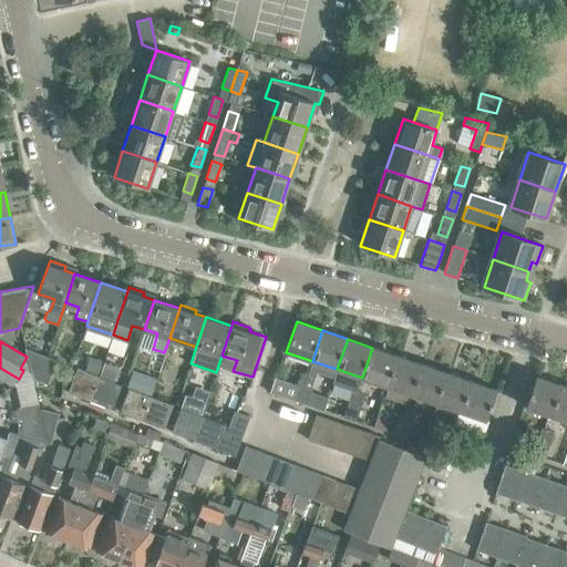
[(24,348),(31,371),(33,379),(38,381),(47,357),(24,348)]
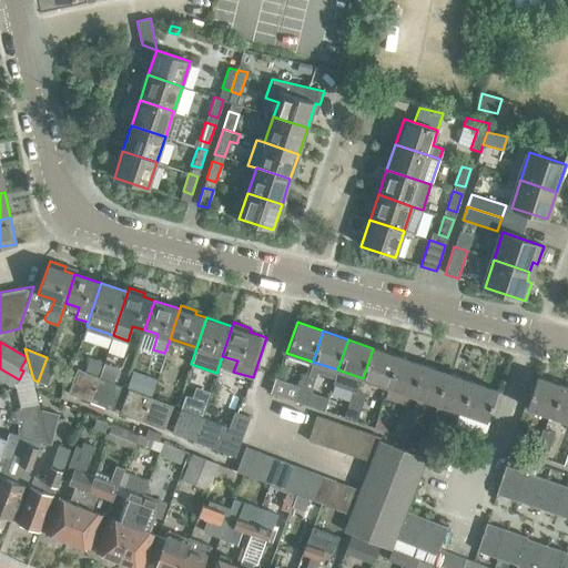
[(363,378),(387,387),(398,356),(373,348),(363,378)]
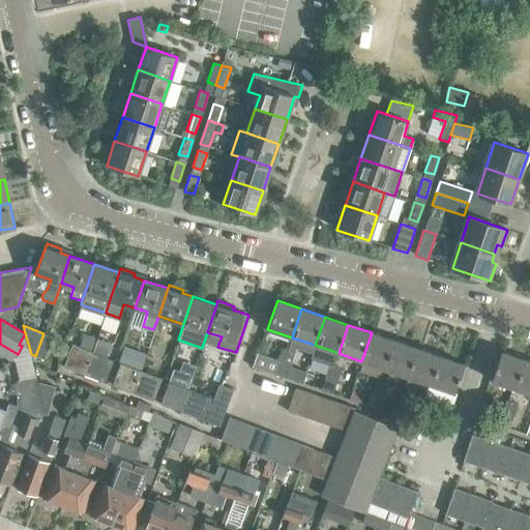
[(372,332),(361,361),(385,369),(394,341),(372,332)]
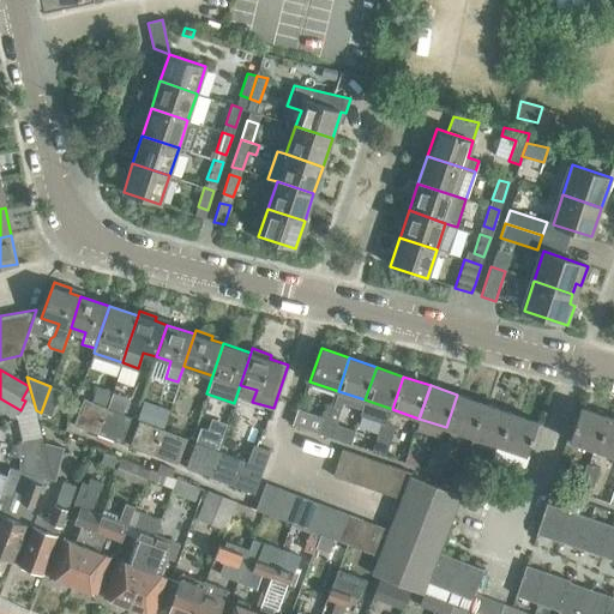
[(50,386),(41,413),(50,416),(60,390),(50,386)]
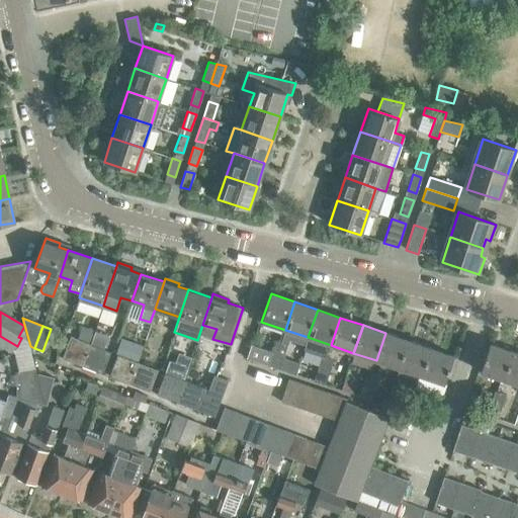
[(77,338),(88,342),(92,330),(81,326),(77,338)]
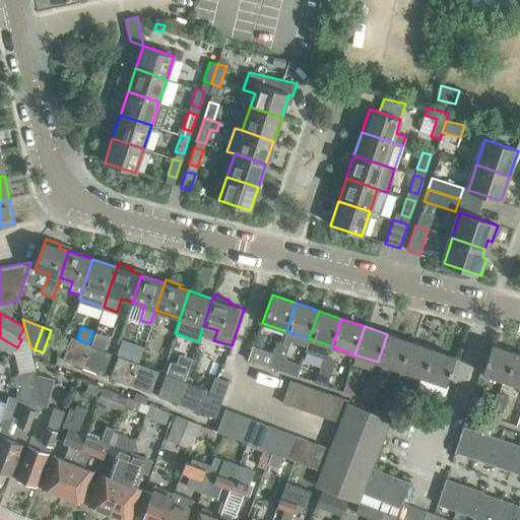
[(94,332),(90,344),(104,349),(108,337),(94,332)]
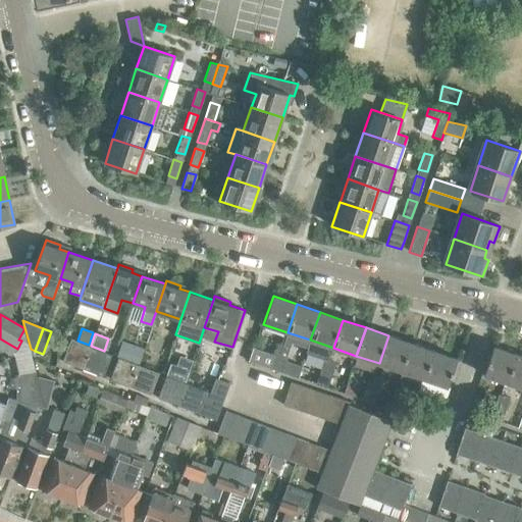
[(379,363),(402,371),(411,343),(388,335),(379,363)]
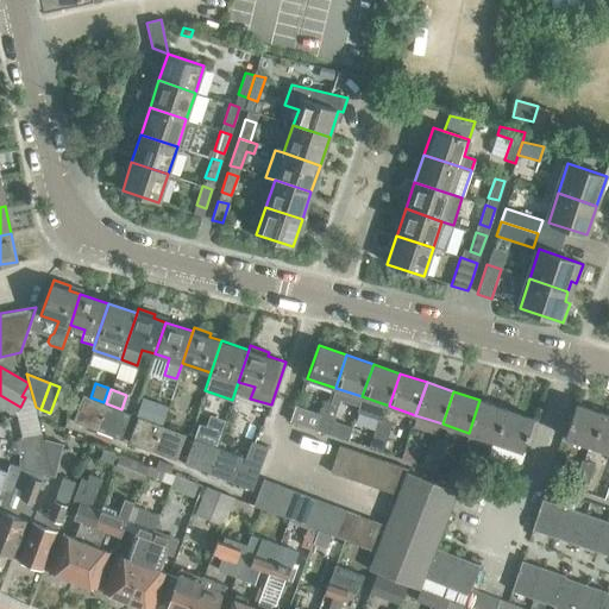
[(106,405),(82,396),(73,421),(96,429),(106,405)]
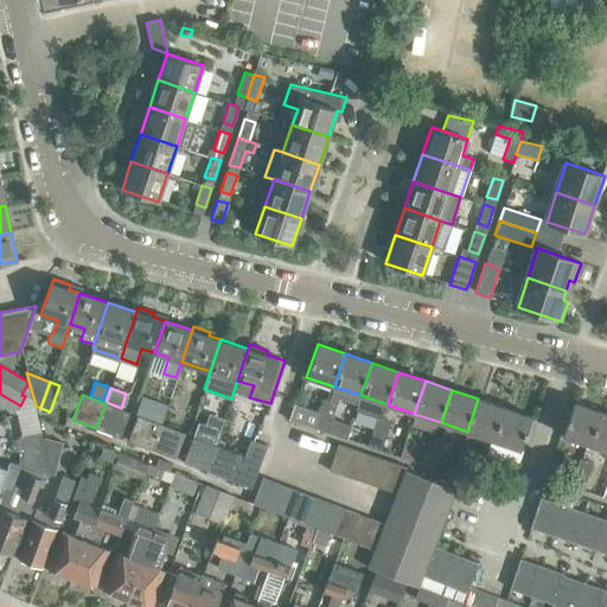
[(21,436),(19,436),(19,465),(44,472),(50,474),(42,438),(32,398),(30,398),(25,396),(20,406),(16,411),(21,436)]
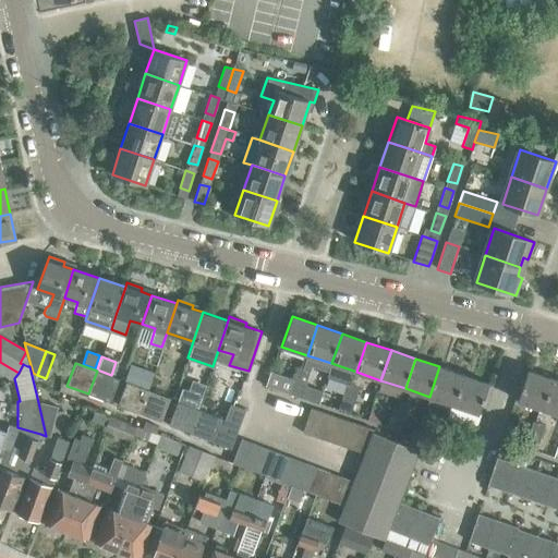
[(124,380),(147,388),(153,372),(130,364),(124,380)]
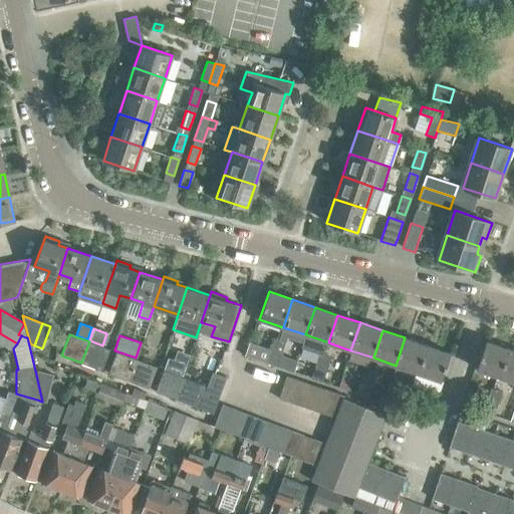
[(396,365),(418,372),(428,345),(405,337),(396,365)]
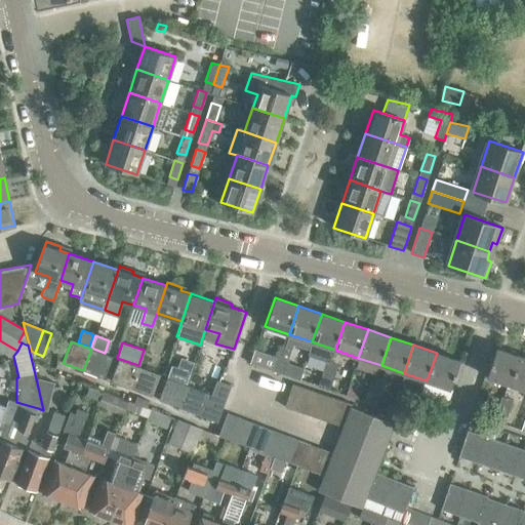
[(280,346),(275,358),(287,362),(291,349),(280,346)]
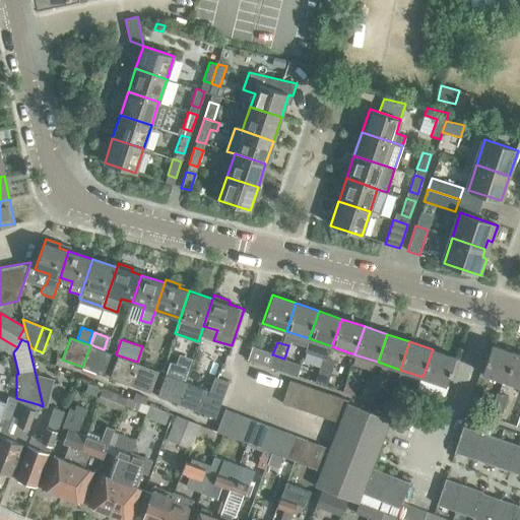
[(111,353),(90,345),(82,367),(103,375),(111,353)]
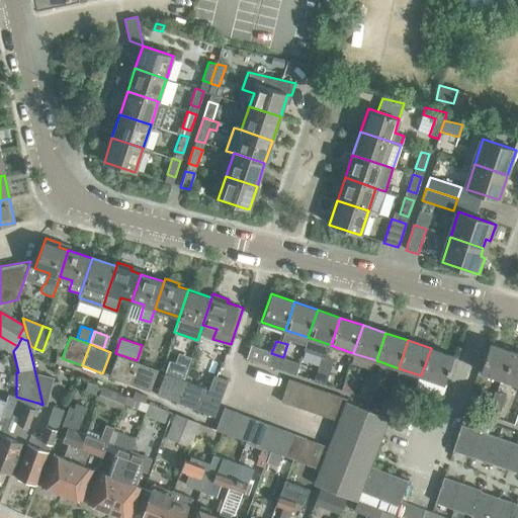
[(503,379),(513,352),(489,344),(480,371),(503,379)]
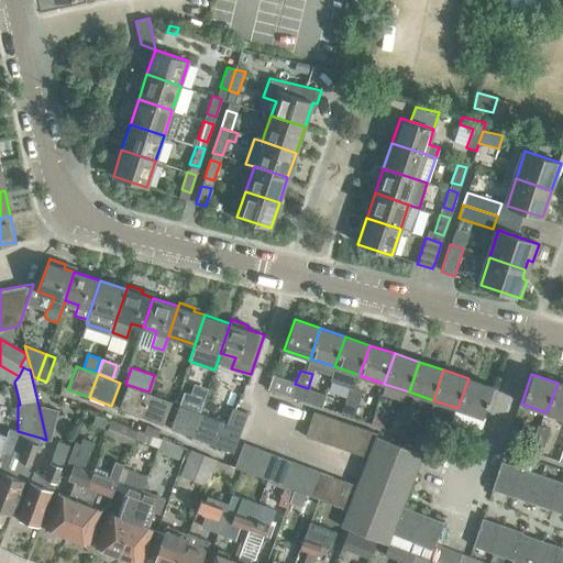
[(272,376),(267,389),(279,393),(284,379),(272,376)]
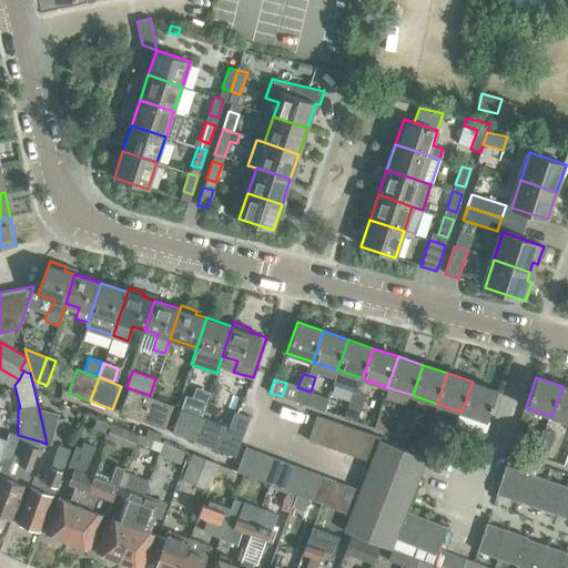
[(497,389),(473,382),(462,412),(487,421),(497,389)]
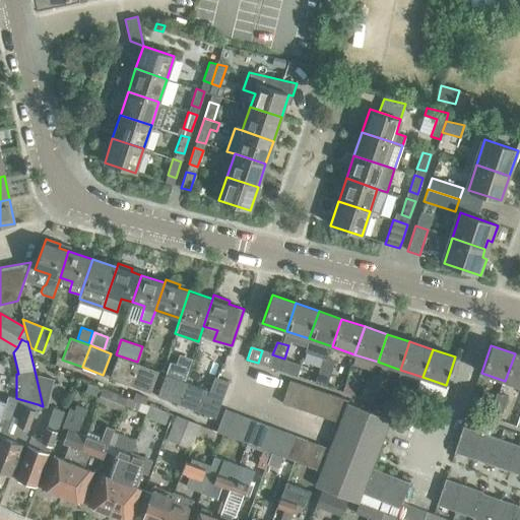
[(519,354),(515,353),(505,381),(519,386),(519,354)]
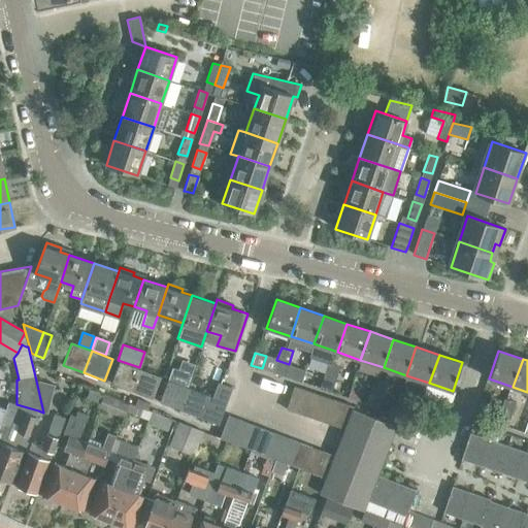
[(289,364),(276,360),(272,372),(284,376),(289,364)]
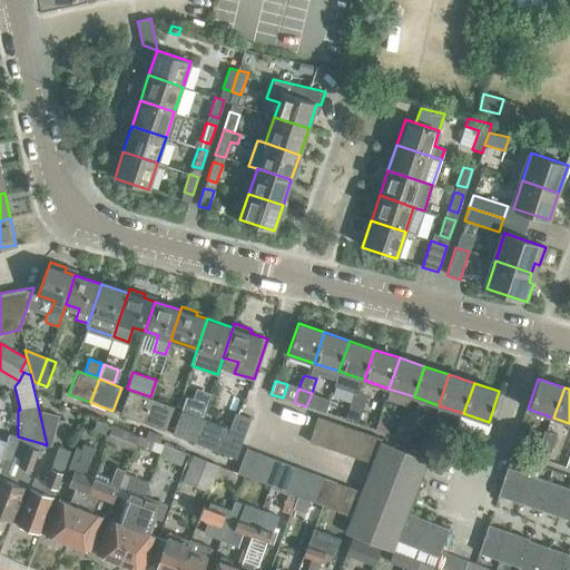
[(151,399),(129,390),(120,414),(143,422),(151,399)]
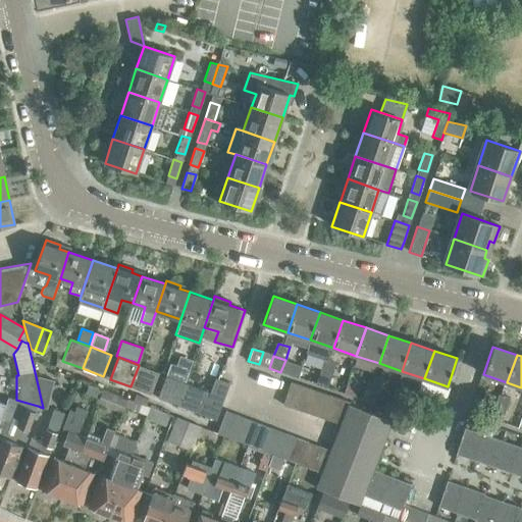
[(324,359),(319,371),(331,375),(335,362),(324,359)]
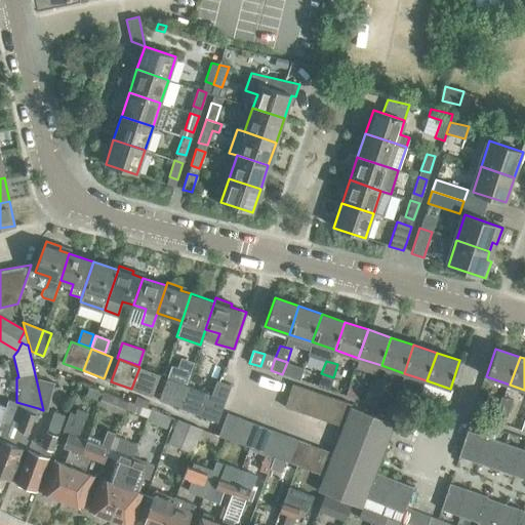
[(171,366),(167,377),(187,386),(192,373),(171,366)]
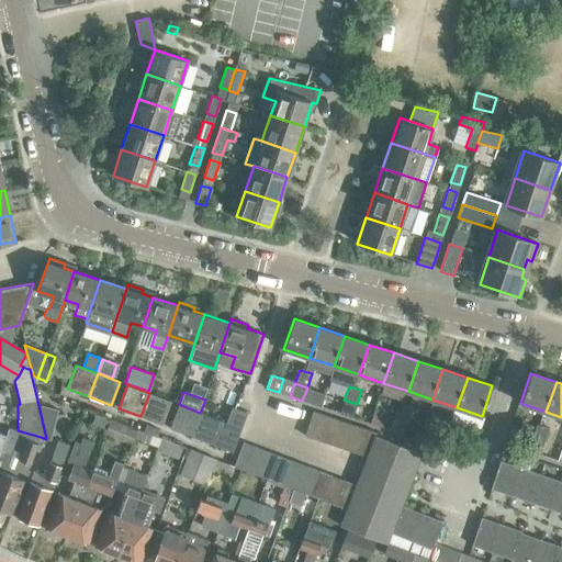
[(171,402),(149,393),(141,416),(161,425),(171,402)]
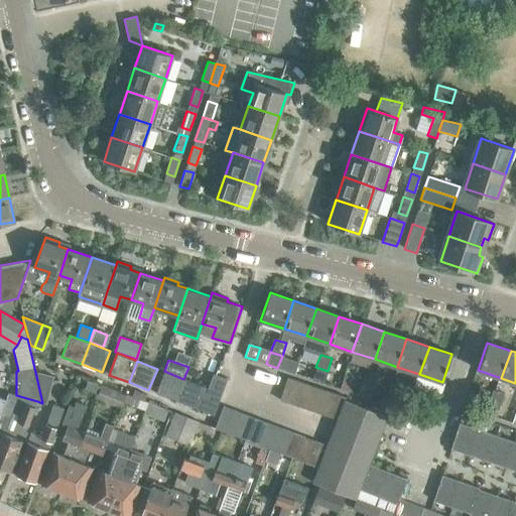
[(328,371),(315,367),(311,379),(324,383),(328,371)]
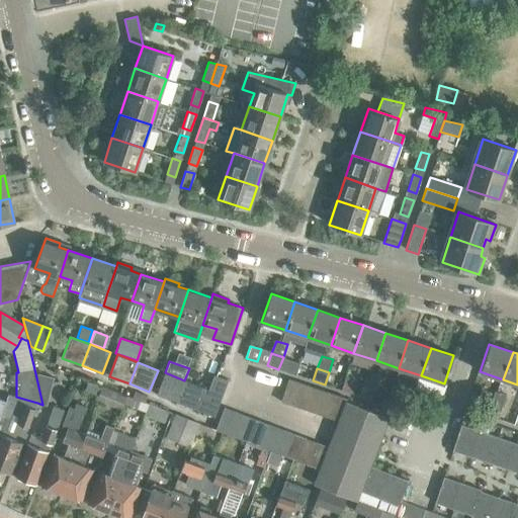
[(367,371),(363,383),(374,387),(378,375),(367,371)]
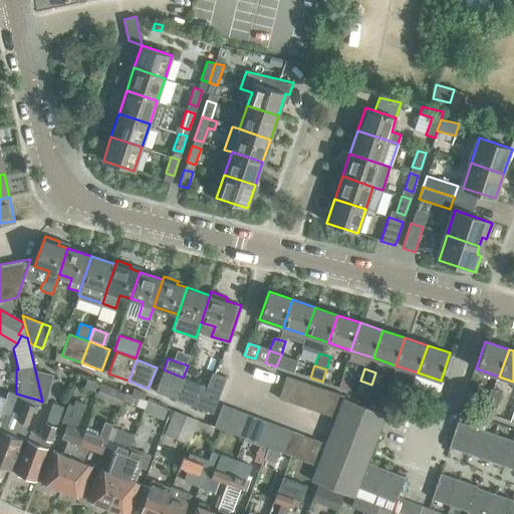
[(183,377),(164,369),(155,392),(175,399),(183,377)]
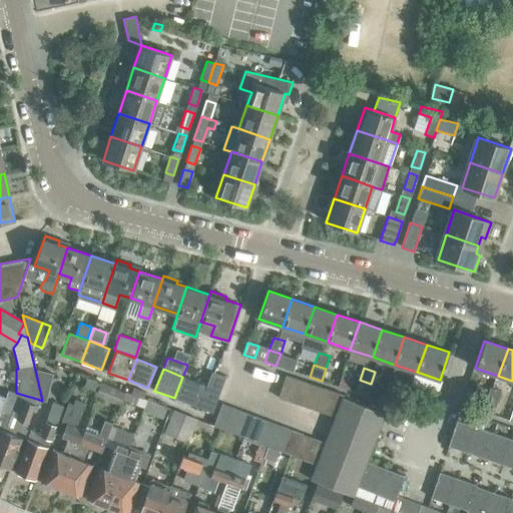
[(35,370),(42,401),(46,402),(53,374),(35,370)]
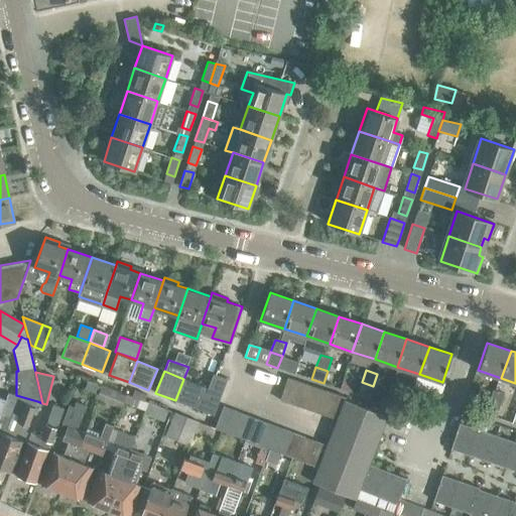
[(213,374),(208,388),(204,386),(196,408),(213,414),(226,379),(213,374)]
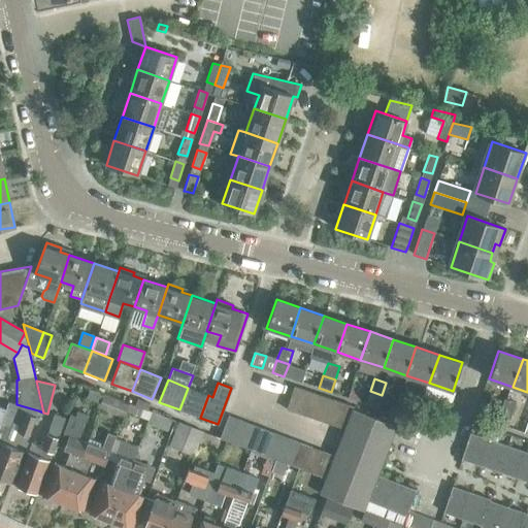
[(294,386),(290,398),(312,405),(317,394),(294,386)]
